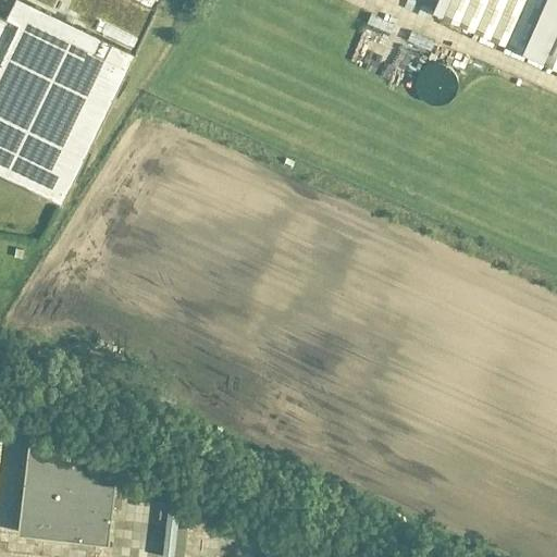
[(156,11),(155,10),(134,0),(0,0),(0,173),(48,197),(61,203),(156,11)]
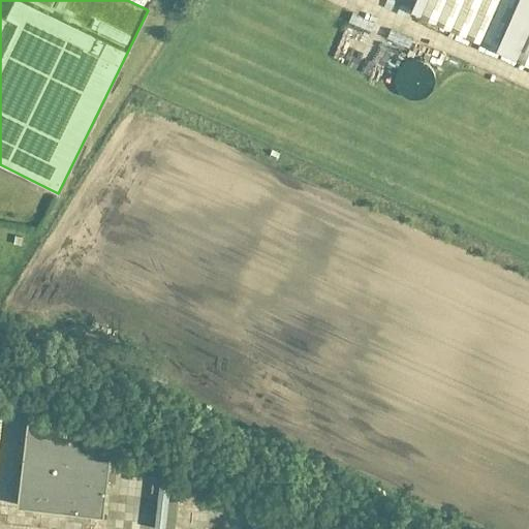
[(127,0),(147,9),(152,0),(127,0)]
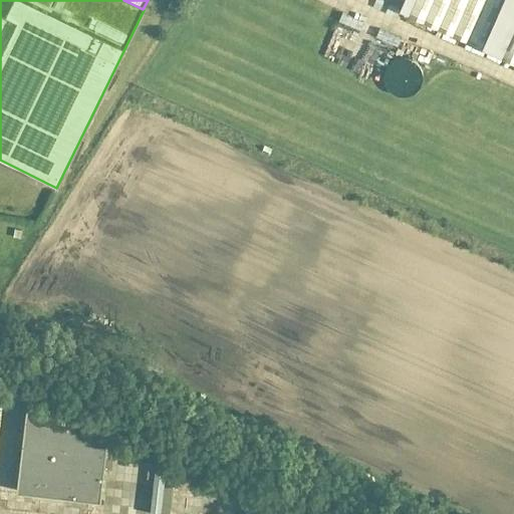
[(513,0),(407,0),(403,9),(513,58),(513,0)]
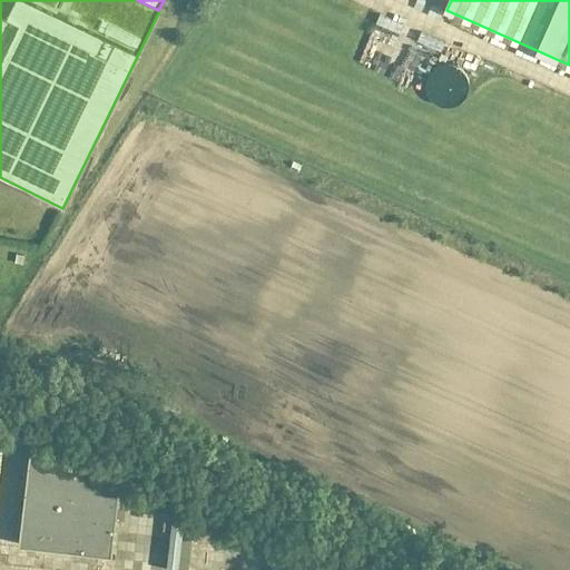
[(468,96),(469,88),(468,80),(463,72),(455,68),(448,67),(440,68),(432,72),(428,79),(425,88),(428,96),(432,102),(439,108),(448,109),(455,108),(462,104),(468,96)]
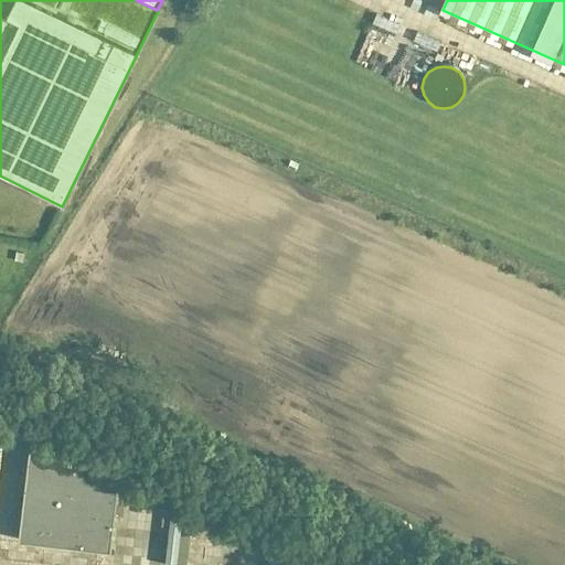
[(120,460),(29,450),(17,542),(109,553),(120,460)]
